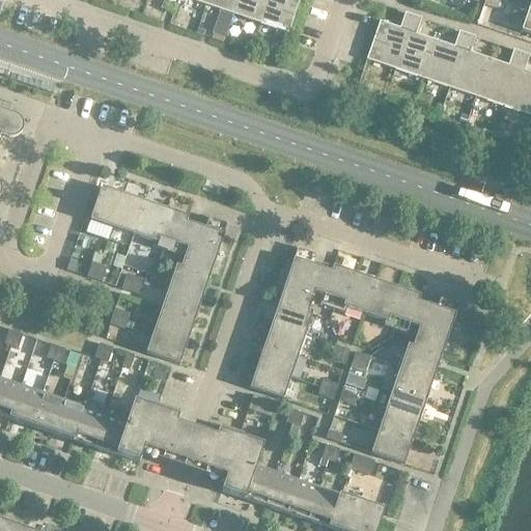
[(206,0),(204,5),(231,15),(236,0),(206,0)]
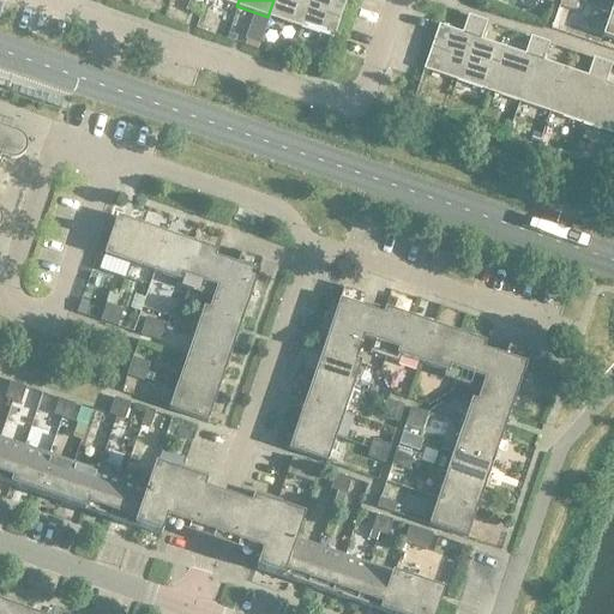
[(308,0),(274,0),(268,17),(299,28),(308,0)]
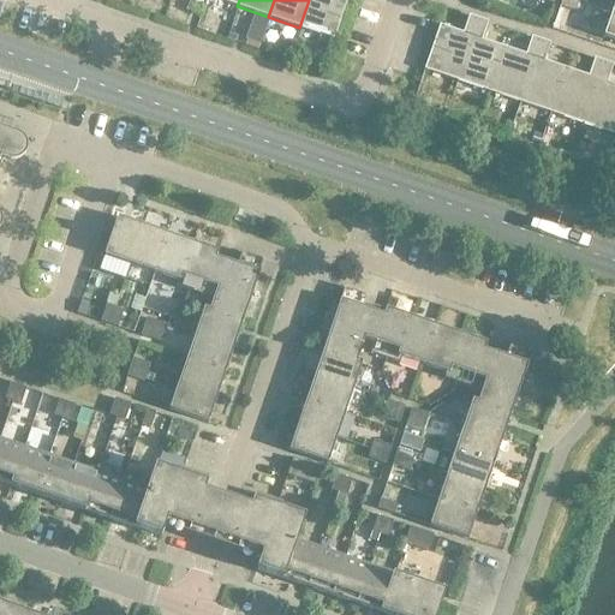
[(309,0),(299,28),(333,40),(345,0),(309,0)]
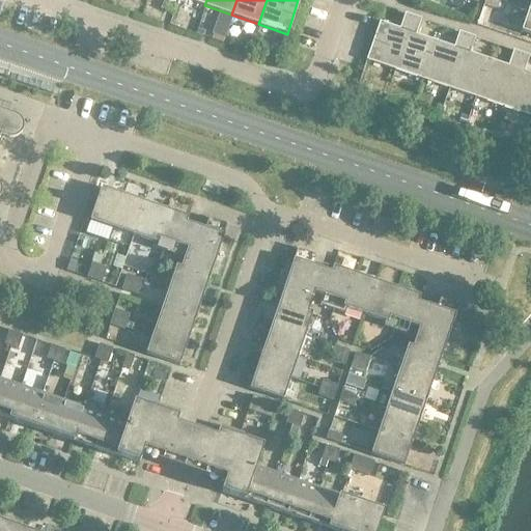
[(499,1),(495,0),(484,0),(482,5),(496,10),(499,1)]
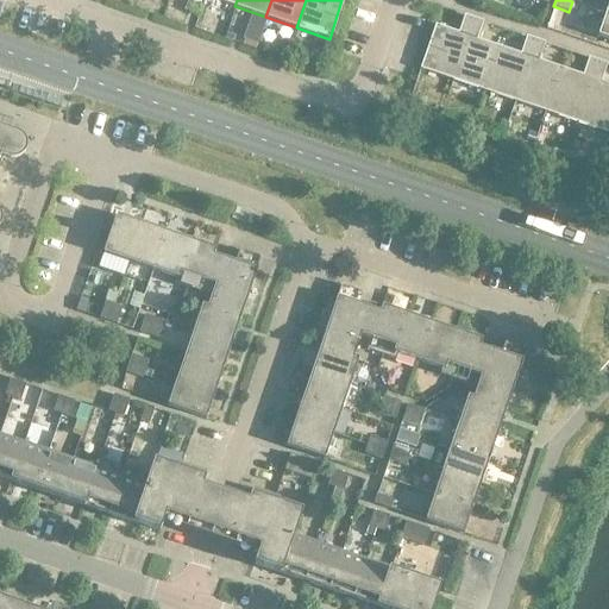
[(608,13),(604,13),(596,37),(608,41),(608,13)]
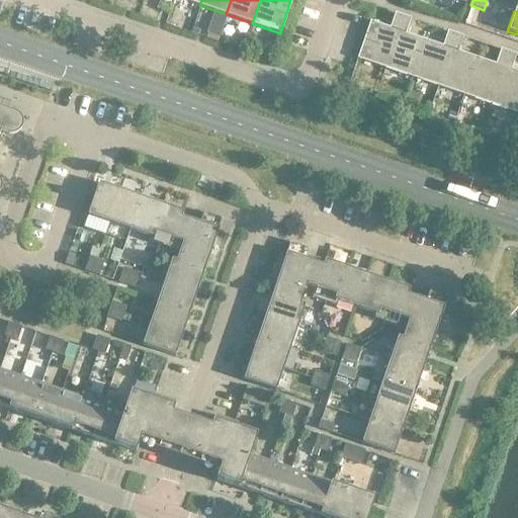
[(402,16),(394,13),(389,28),(369,21),(356,59),(383,69),(402,16)]
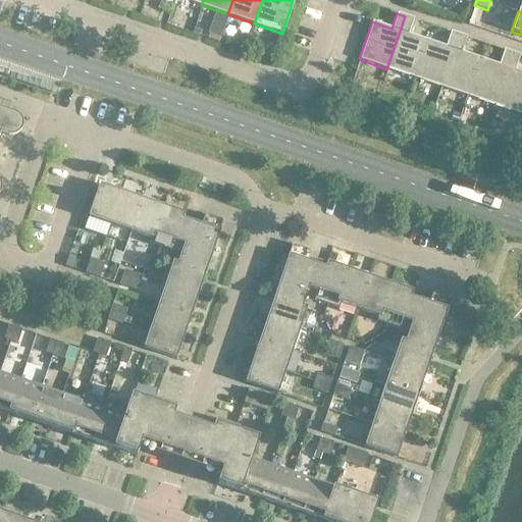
[(413,19),(405,16),(386,69),(413,79),(426,41),(408,34),(413,19)]
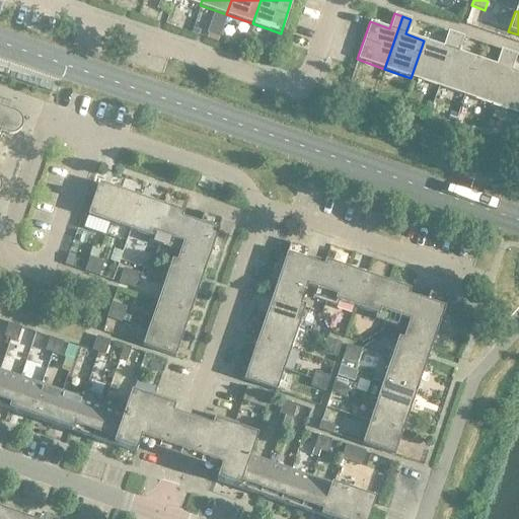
[(455,34),(447,31),(442,47),(424,41),(411,78),(437,87),(455,34)]
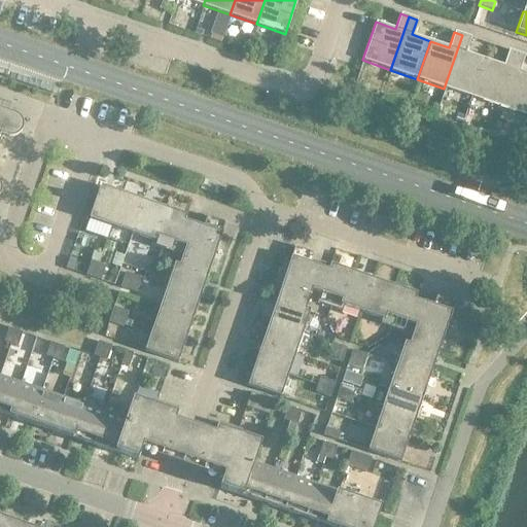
[(470,37),(462,35),(444,89),(471,97),(484,60),(465,53),(470,37)]
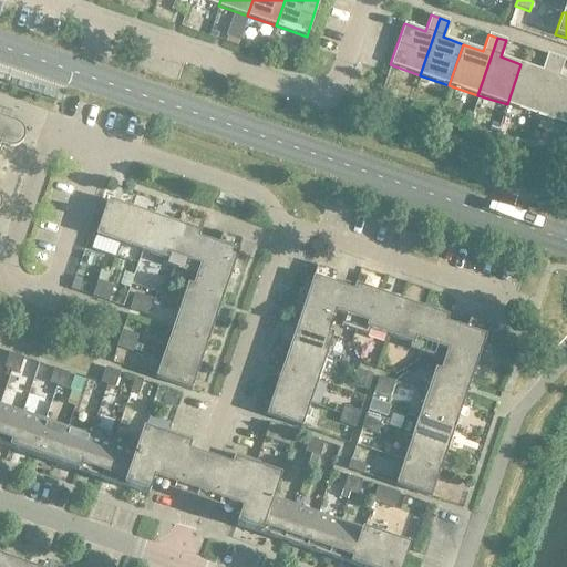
[(556,58),(547,54),(542,71),(521,64),(507,104),(536,114),(556,58)]
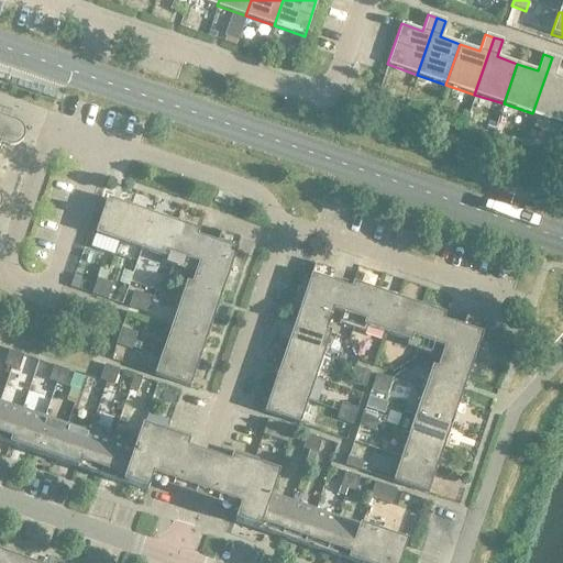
[(560,59),(552,57),(532,113),(562,124),(562,120),(562,78),(554,76),(560,59)]
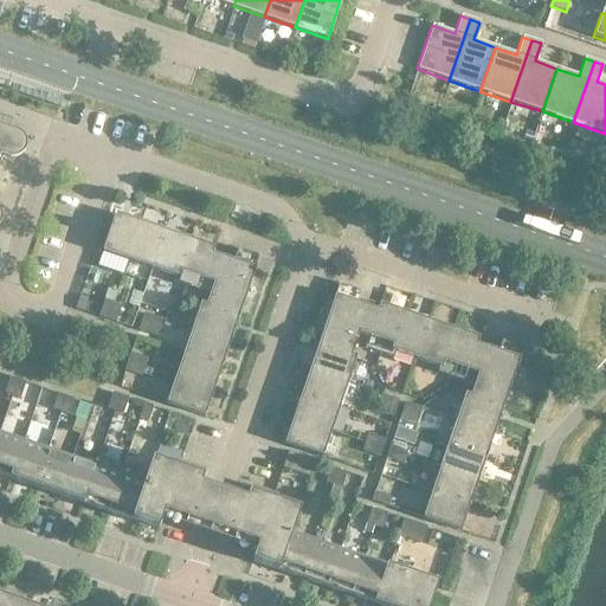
[(0,219),(0,218),(0,217),(0,214),(0,154),(6,158),(10,158),(12,158),(13,158),(17,156),(18,156),(20,155),(21,154),(23,152),(24,150),(25,149),(25,148),(25,144),(25,143),(25,142),(25,140),(24,137),(23,136),(23,135),(20,133),(18,131),(15,130),(0,124),(0,219)]
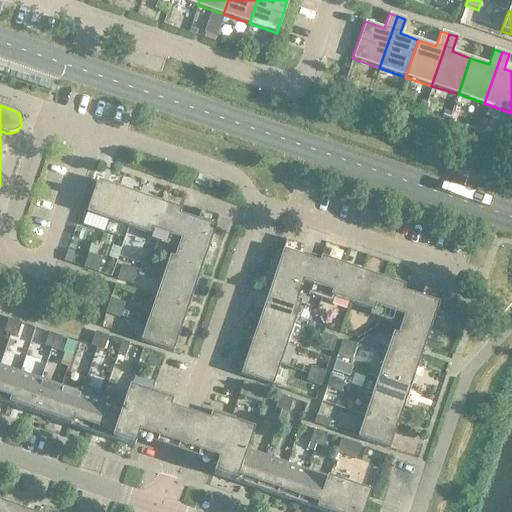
[(85,213),(107,221),(118,188),(96,181),(85,213)]
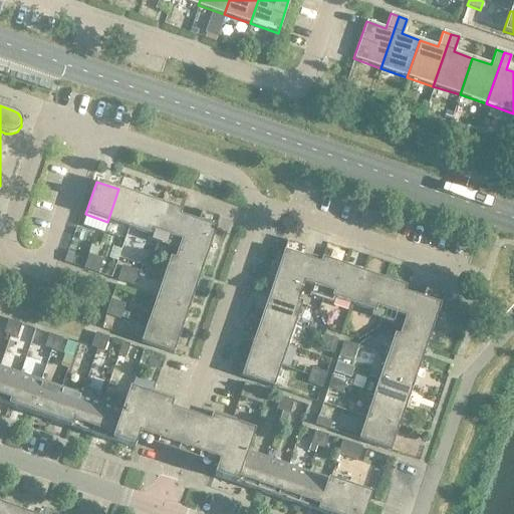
[(139,196),(118,189),(107,222),(129,229),(139,196)]
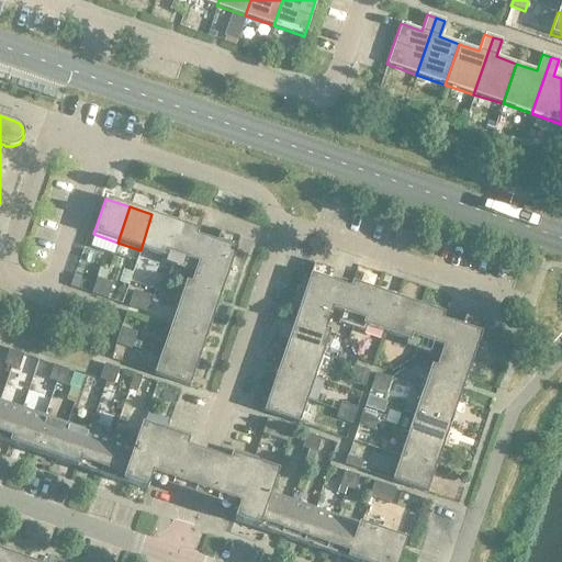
[(175,222),(152,214),(141,250),(161,257),(163,258),(175,222)]
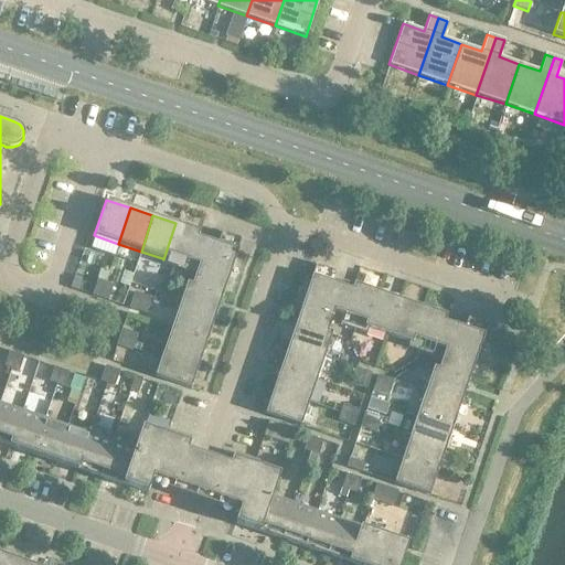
[(199,232),(176,223),(163,259),(162,258),(160,264),(185,272),(189,262),(199,265),(191,286),(191,287),(221,297),(241,238),(221,232),(216,244),(198,237),(199,232)]
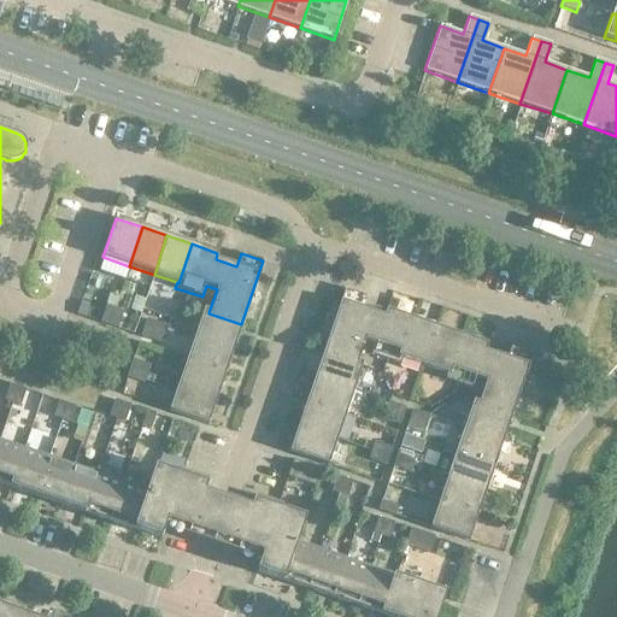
[(366,297),(344,288),(340,301),(340,303),(323,352),(356,364),(357,363),(364,340),(374,344),(370,354),(398,364),(400,358),(398,358),(411,319),(386,310),(383,317),(362,309),(366,297)]
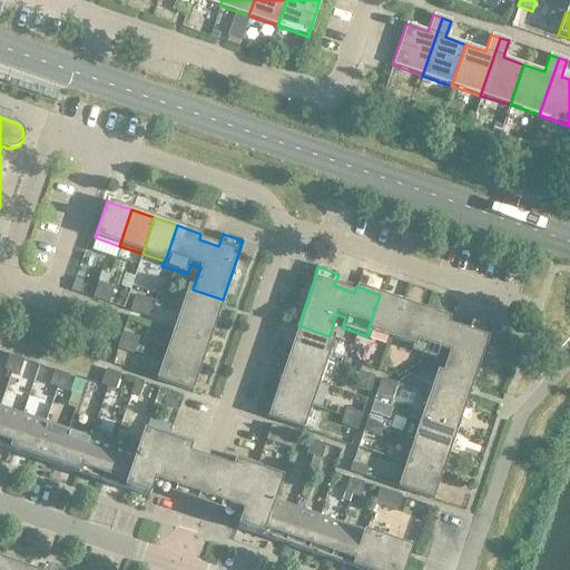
[(98,283),(92,298),(100,302),(106,285),(98,283)]
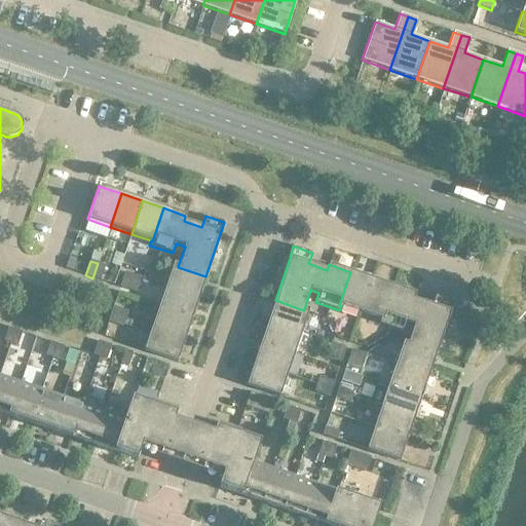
[(105,266),(98,263),(92,278),(100,280),(105,266)]
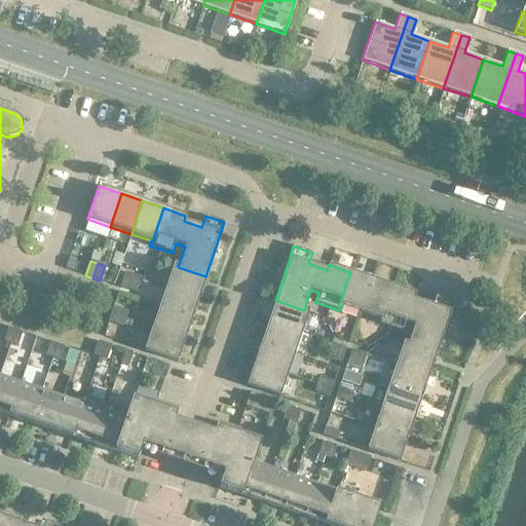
[(173,264),(165,287),(198,298),(205,276),(178,267),(178,266),(173,264)]
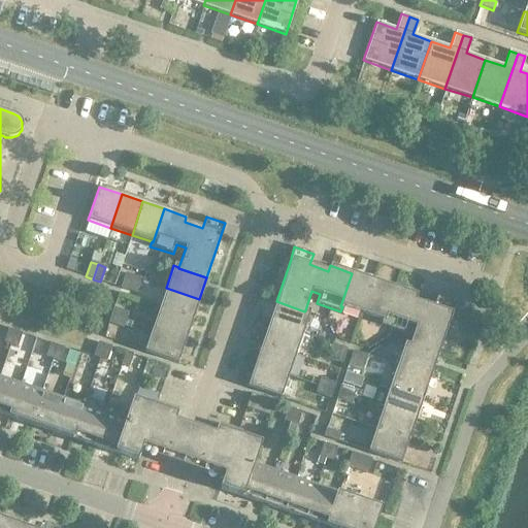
[(125,273),(122,281),(137,286),(139,278),(125,273)]
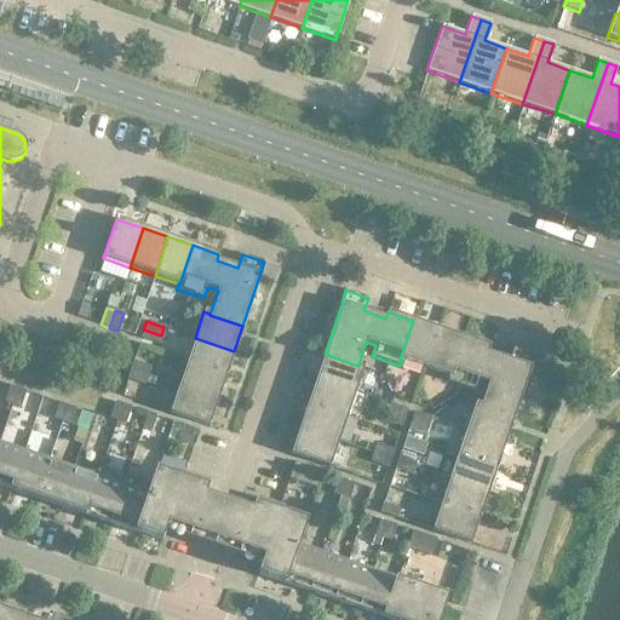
[(438,329),(413,321),(400,360),(402,360),(425,368),(438,329)]
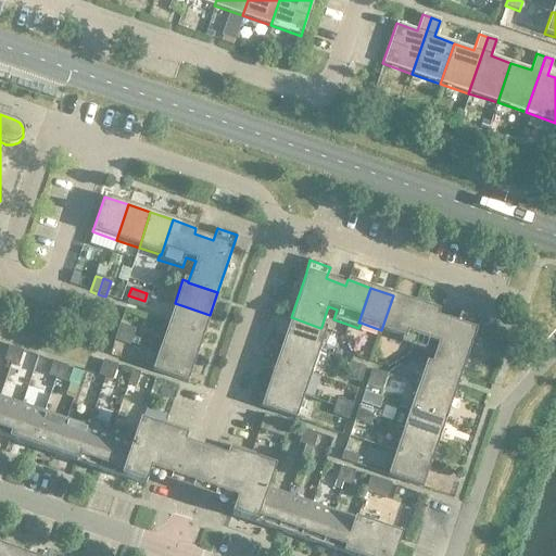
[(144,301),(128,295),(126,303),(141,308),(144,301)]
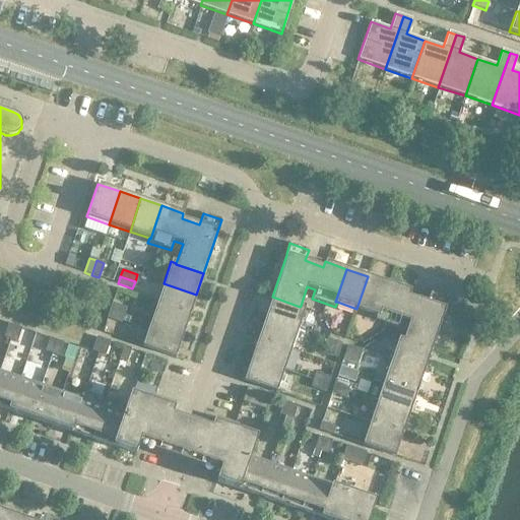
[(388,283),(368,276),(356,309),(376,315),(377,316),(388,283)]
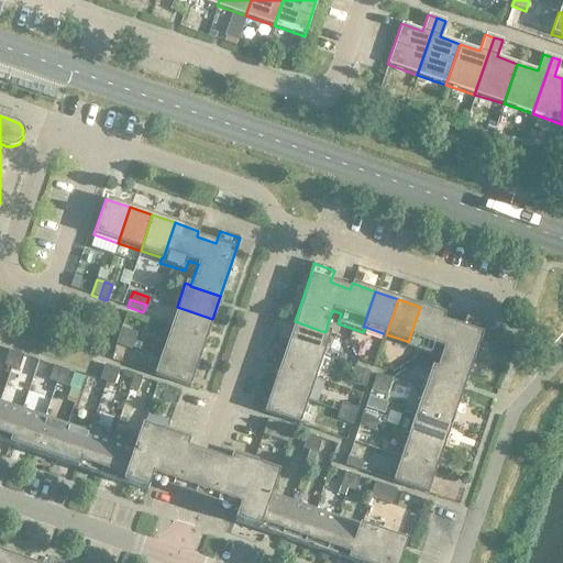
[(212,319),(177,307),(169,329),(205,341),(212,319)]
